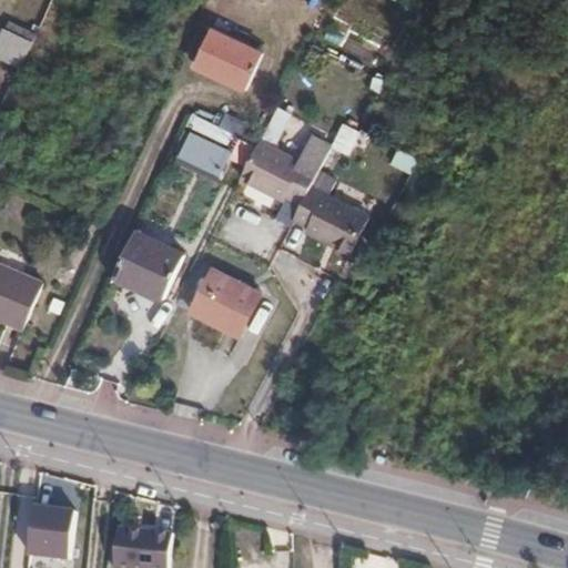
[(334,18),(326,40),(343,46),(351,23),(334,18)]
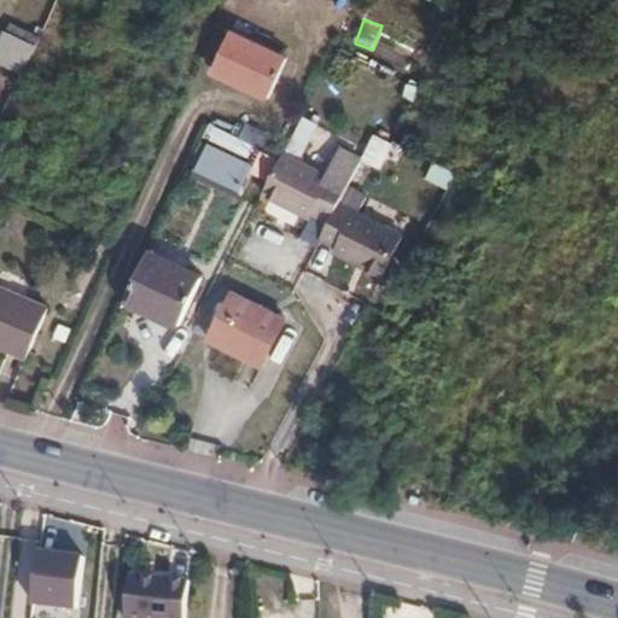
[(0,59),(27,71),(39,44),(9,30),(0,48),(0,59)]
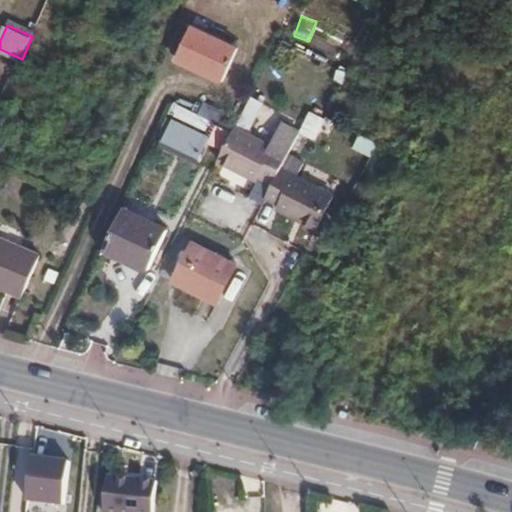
[(239,47),(193,26),(178,59),(224,79),(239,47)]
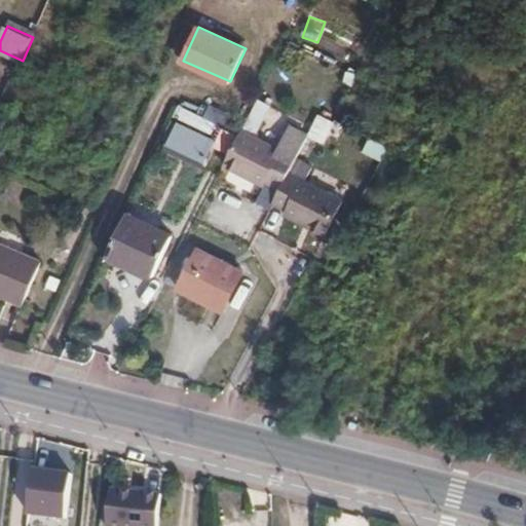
[(259,135),(272,107),(259,100),(245,127),(259,135)]
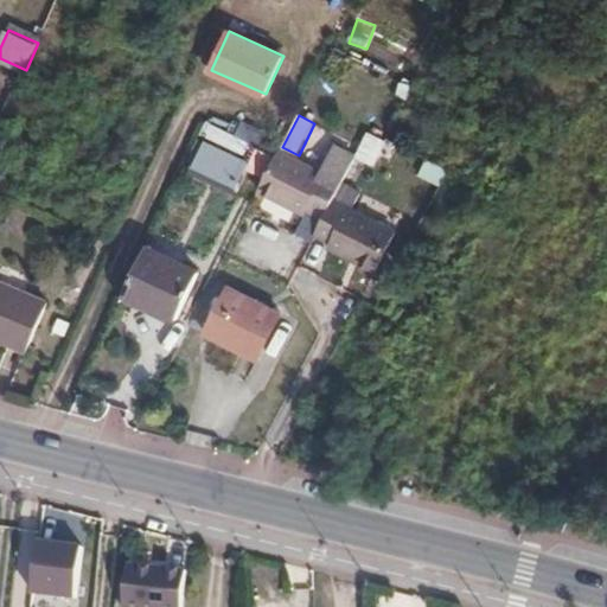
[(368,132),(356,158),(383,171),(395,144),(368,132)]
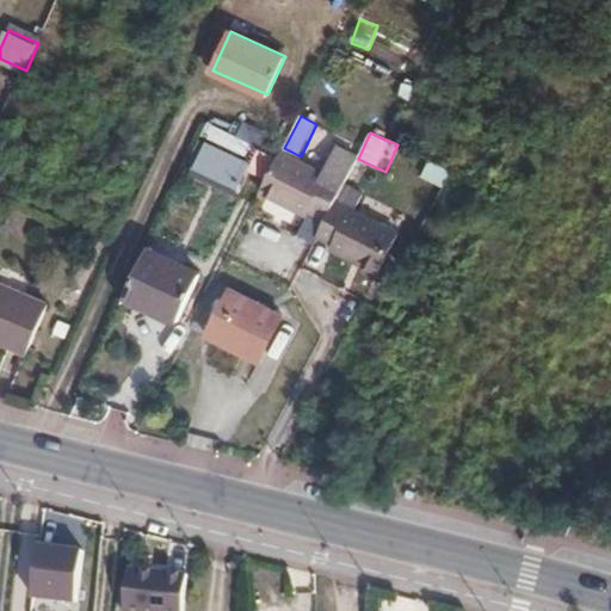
[(331,207),(334,199),(344,183),(357,156),(335,146),(322,172),(281,152),(259,192),(290,209),(292,202),(309,210),(325,217),(331,207)]
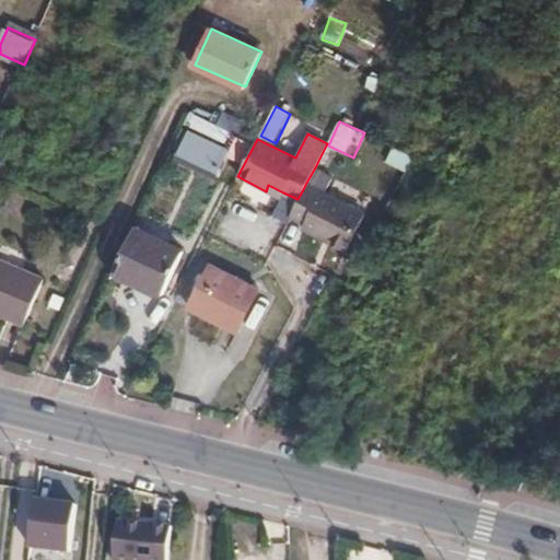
[(235,158),(198,139),(187,161),(224,179),(235,158)]
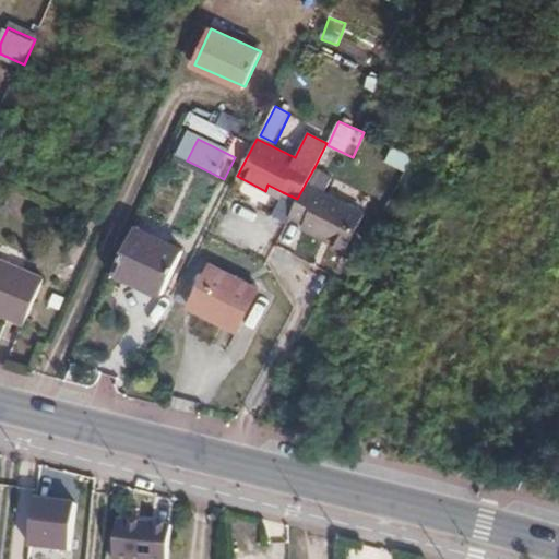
[(403,171),(412,158),(394,146),(385,161),(403,171)]
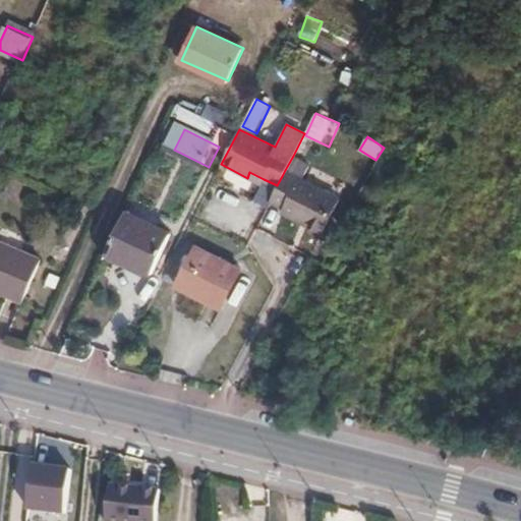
[(295,219),(322,231),(329,218),(340,196),(285,170),(282,176),(277,185),(270,199),(285,207),(298,213),(295,219)]
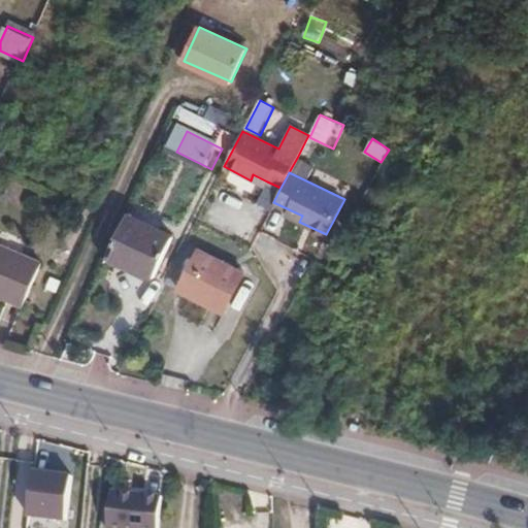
[(253,174),(251,180),(265,188),(267,182),(253,174)]
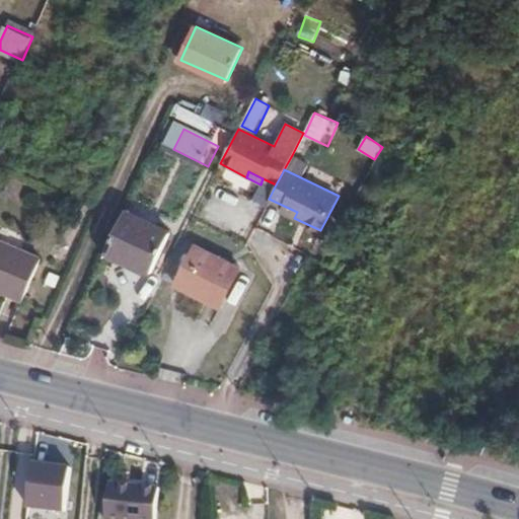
[(281,212),(294,218),(297,212),(284,206),(281,212)]
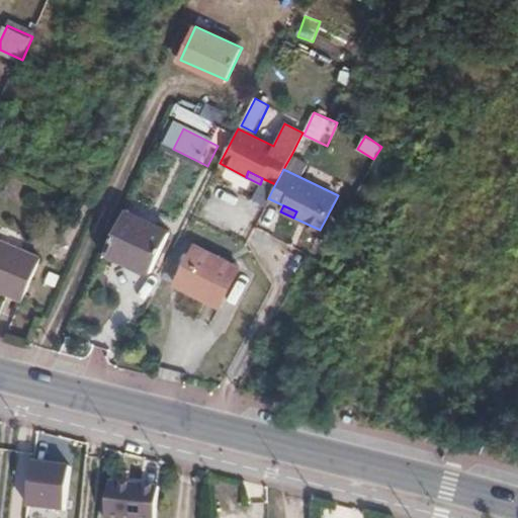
[(123,214),(105,254),(151,276),(171,237),(123,214)]
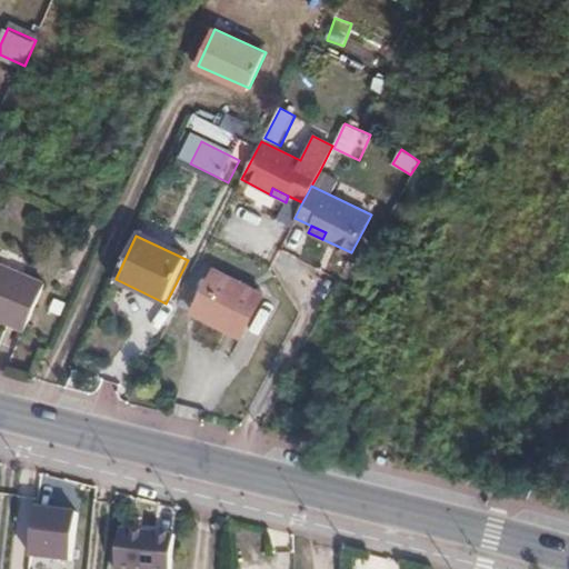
[(48,282),(0,261),(0,317),(28,329),(48,282)]
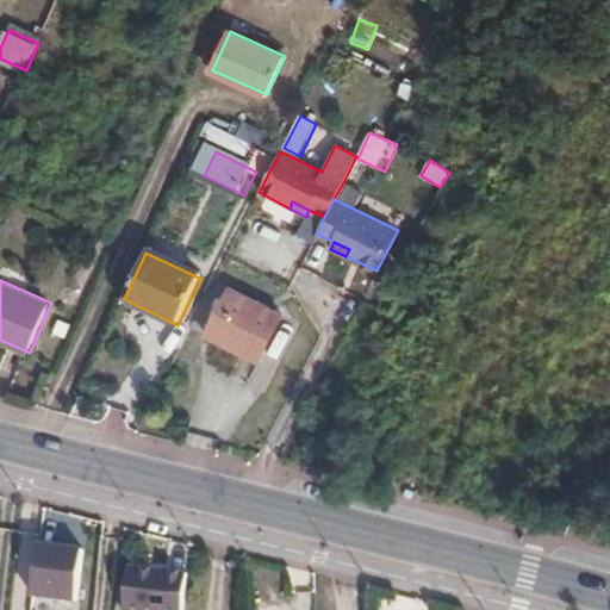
[(280,316),(228,287),(205,330),(257,358),(280,316)]
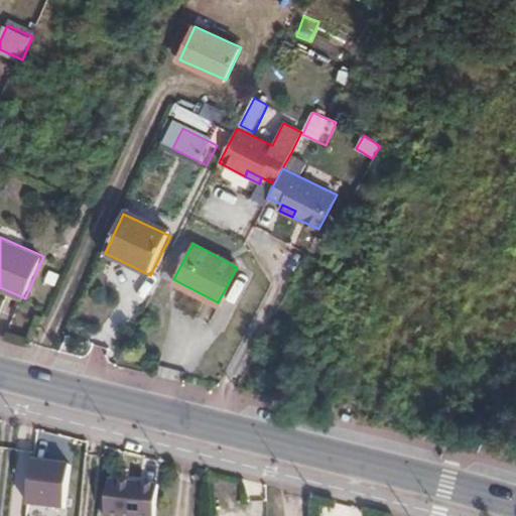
[(66,463),(30,459),(25,503),(60,508),(66,463)]
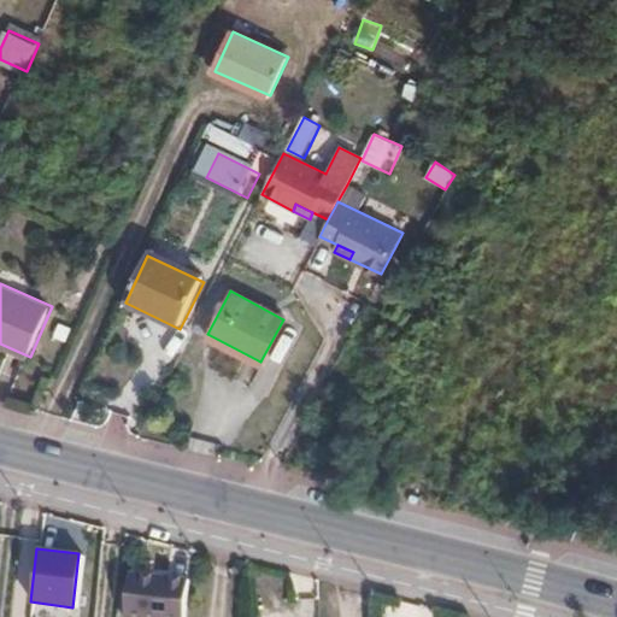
[(180,616),(184,577),(128,571),(123,616),(180,616)]
